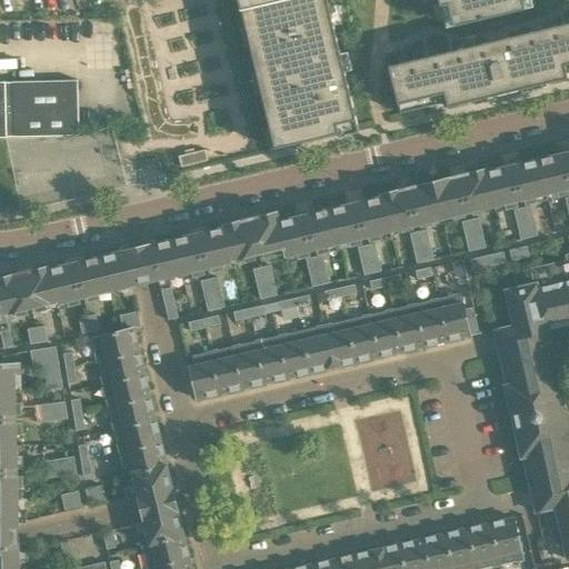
[(568,0),(227,0),(262,150),(275,147),(275,148),(339,133),(339,132),(447,106),(448,107),(475,100),(475,99),(493,95),(495,96),(521,89),(521,88),(541,83),(541,85),(568,78),(568,77),(568,0)]
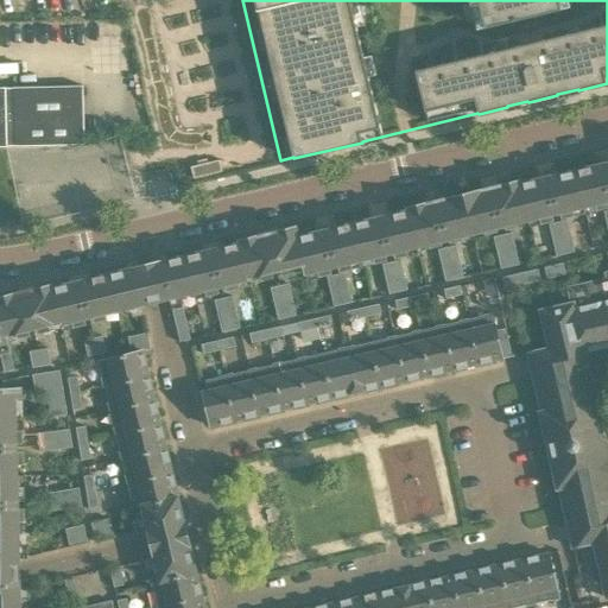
[(82,86),(0,87),(0,146),(7,146),(84,145),(82,86)]
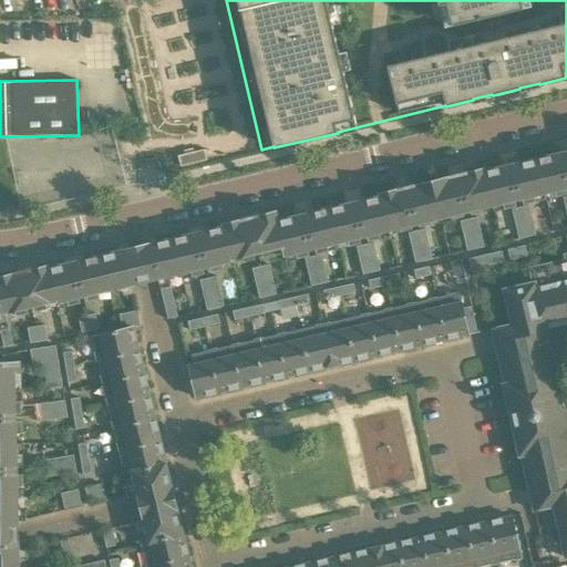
[(205,145),(178,152),(182,163),(207,156),(205,145)]
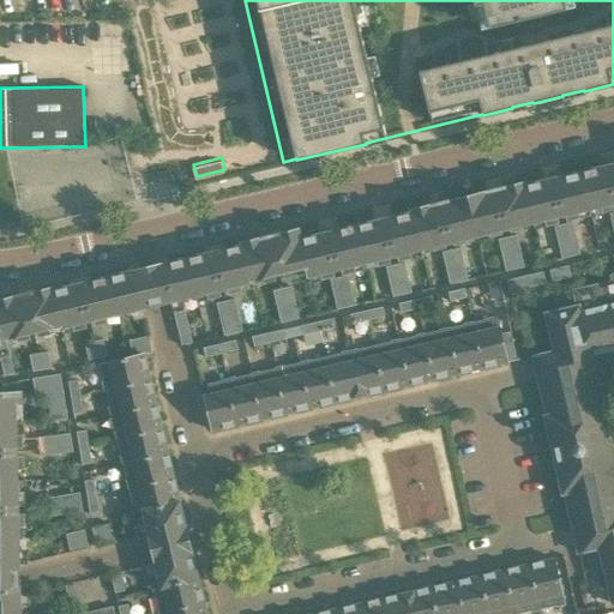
[(612,204),(613,203),(613,193),(607,164),(579,172),(589,209),(601,206),(602,211),(613,209),(612,204)]
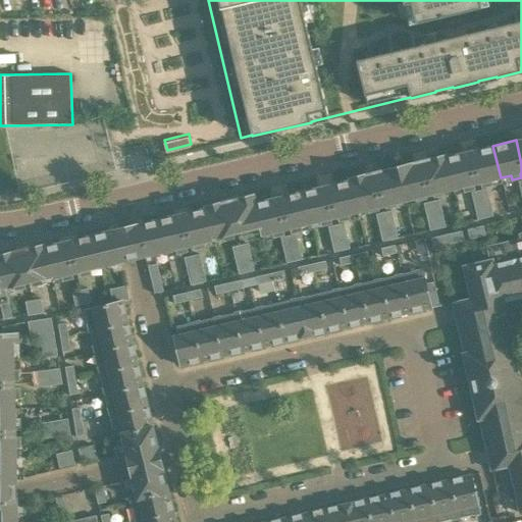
[(490,180),(501,177),(492,146),(469,152),(476,184),(481,183),(482,187),(491,185),(490,180)]
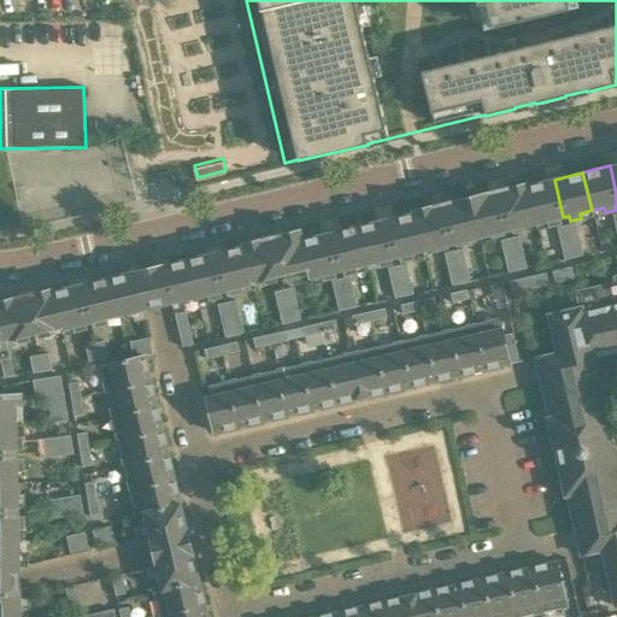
[(554,180),(528,186),(527,186),(535,223),(548,221),(550,225),(559,223),(558,218),(563,217),(554,180)]
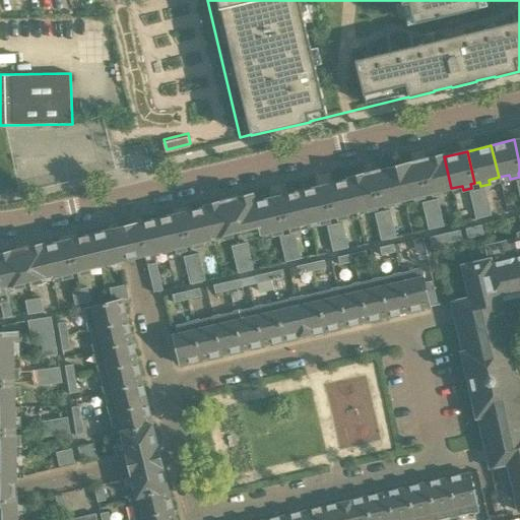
[(451,189),(451,188),(444,156),(445,156),(444,154),(419,160),(427,192),(432,191),(433,195),(441,193),(441,189),(450,187),(451,189)]
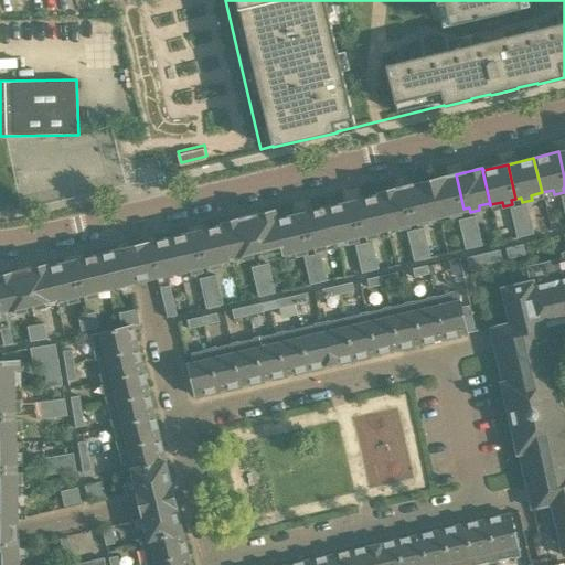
[(456,174),(432,180),(439,214),(449,212),(450,216),(460,214),(459,210),(464,209),(456,174)]
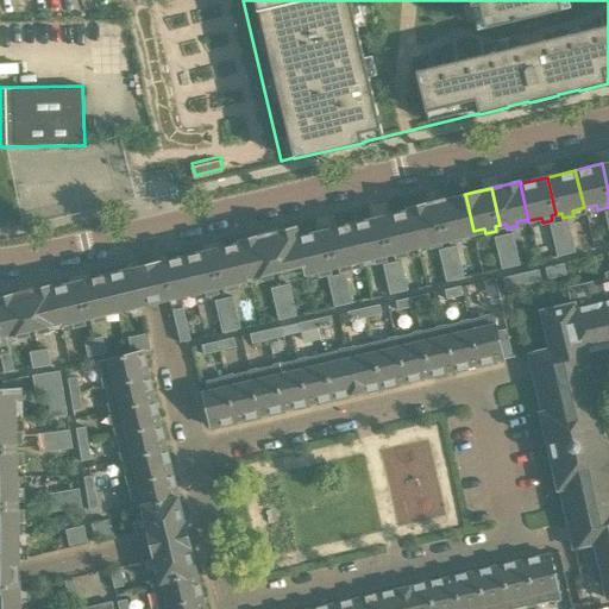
[(465,194),(435,201),(445,238),(450,237),(451,242),(460,239),(460,234),(473,231),(465,194)]
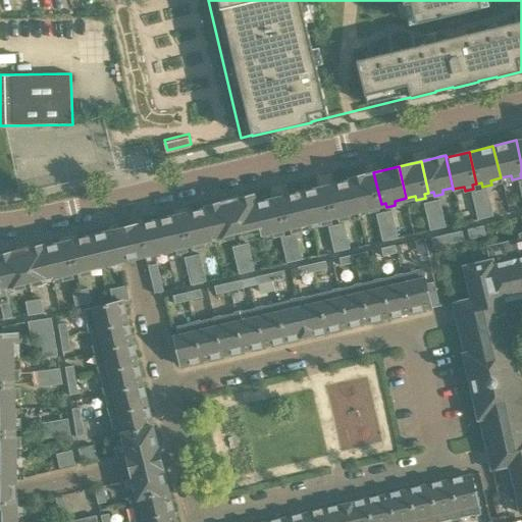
[(373,172),(349,177),(350,179),(357,212),(359,212),(358,210),(368,207),(369,211),(377,209),(376,205),(381,204),(373,172)]
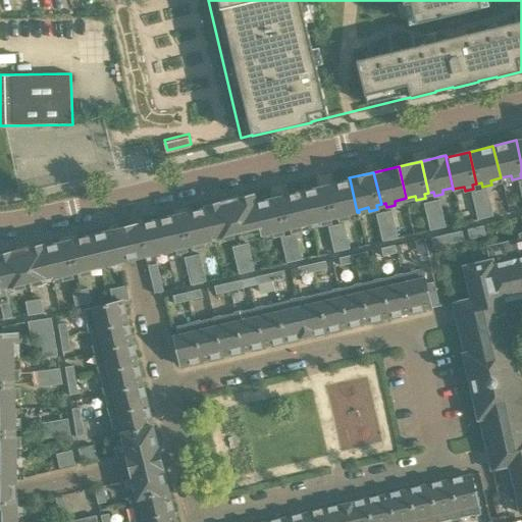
[(350,179),(326,186),(334,217),(338,216),(338,220),(348,218),(348,214),(357,212),(350,179)]
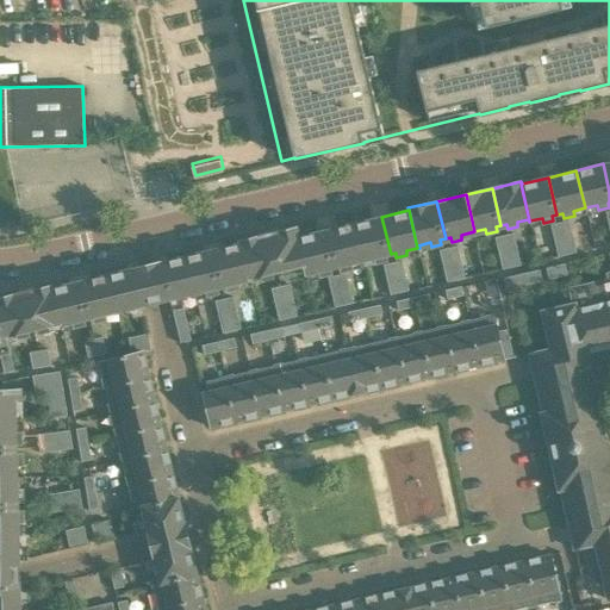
[(381,217),(354,223),(362,261),(374,259),(375,262),(386,260),(385,255),(391,254),(381,217)]
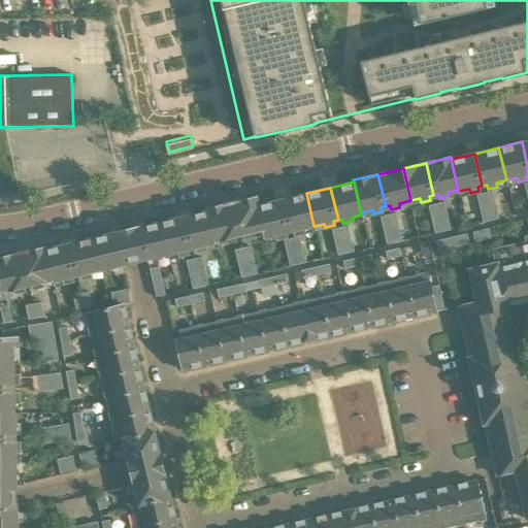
[(491,220),(498,219),(492,191),(484,192),(491,220)]
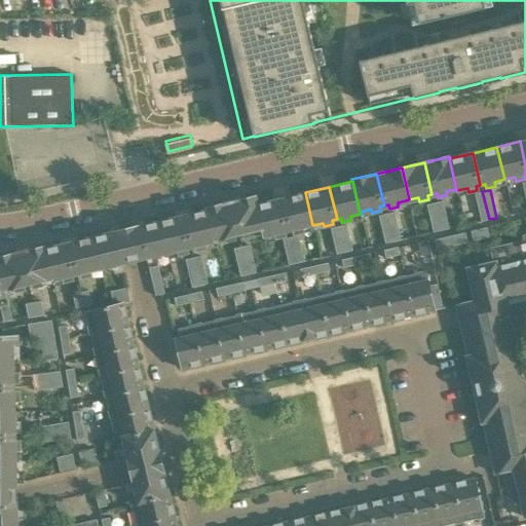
[(489,219),(482,191),(475,193),(481,221),(489,219)]
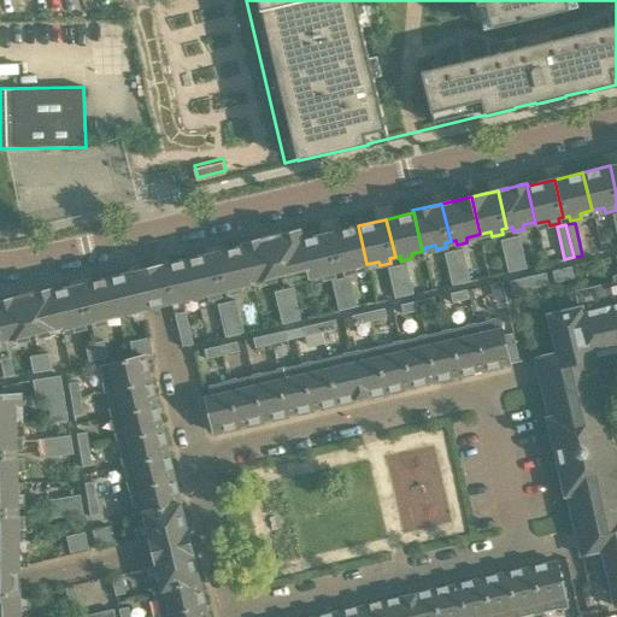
[(358,225),(330,233),(338,271),(344,270),(345,275),(356,271),(354,266),(366,264),(358,225)]
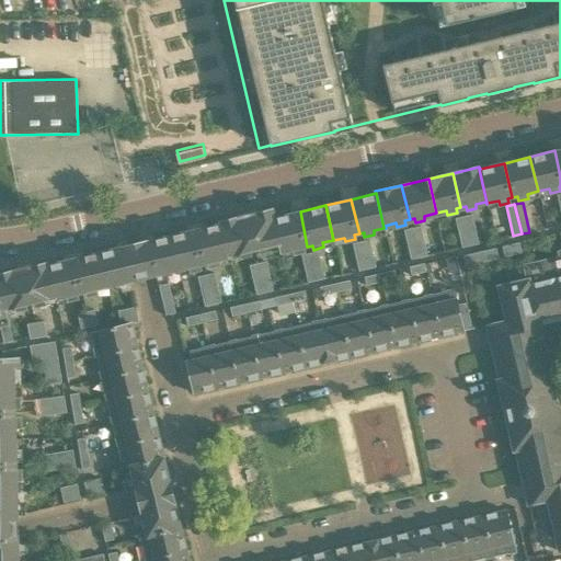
[(273,208),(247,215),(254,250),(259,249),(260,253),(270,251),(268,247),(279,244),(282,252),(283,252),(275,217),(274,217),(273,208)]
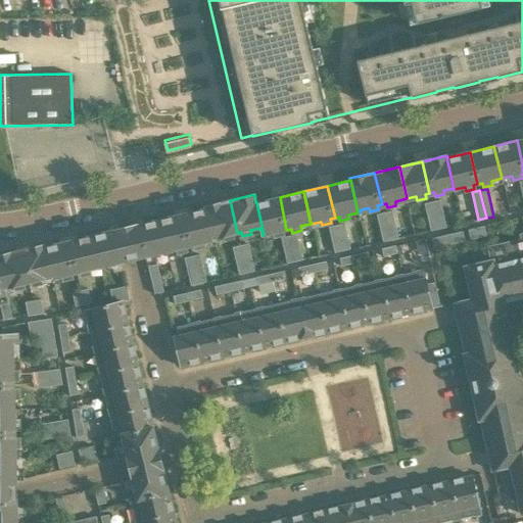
[(280,197),(256,202),(264,235),(274,233),(274,237),(283,234),(282,231),(286,230),(280,197)]
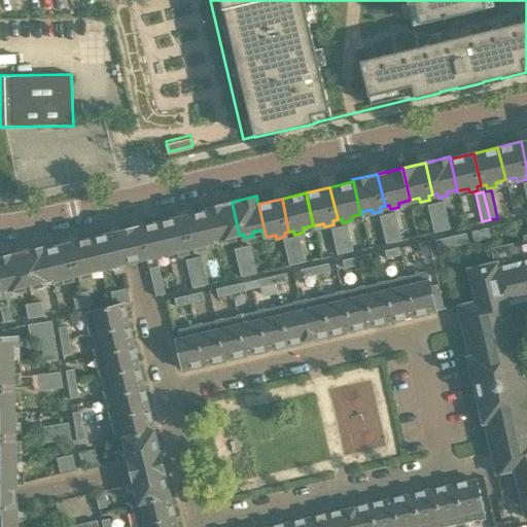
[(442,231),(449,229),(443,201),(434,203),(442,231)]
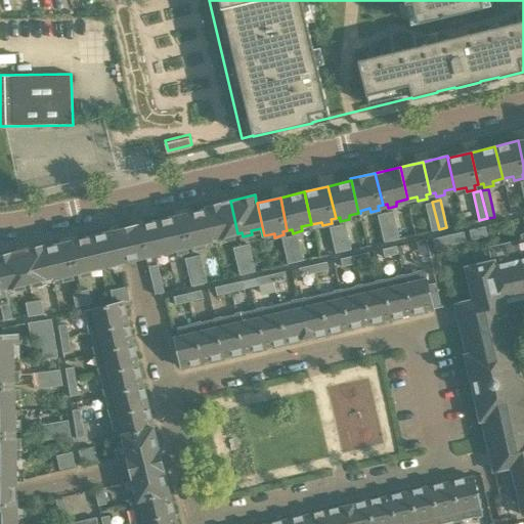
[(230,201),(207,207),(214,241),(215,241),(214,238),(224,236),(225,241),(234,238),(233,234),(237,233),(230,201)]
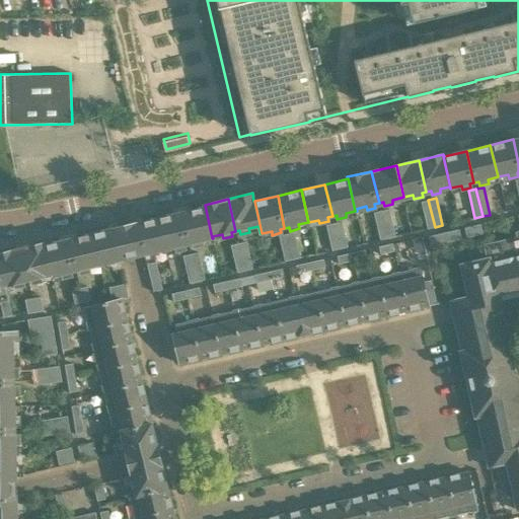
[(435,227),(428,200),(421,202),(427,229),(435,227)]
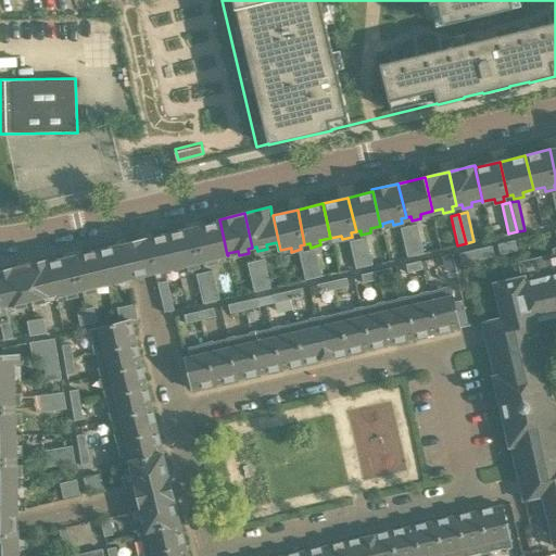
[(219,222),(194,227),(202,262),(206,261),(207,265),(217,263),(216,258),(227,255),(219,219),(218,219),(219,222)]
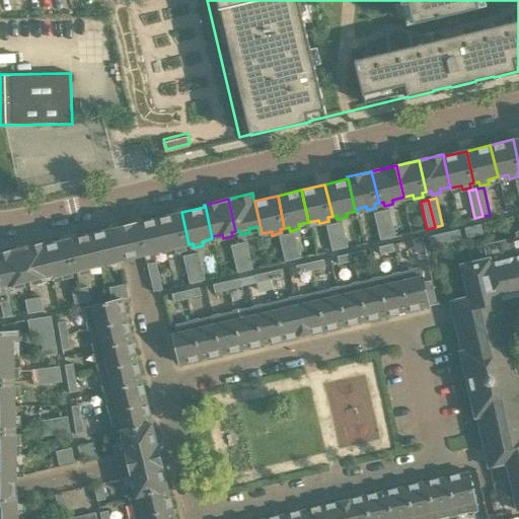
[(387,238),(395,236),(388,209),(381,211),(387,238)]
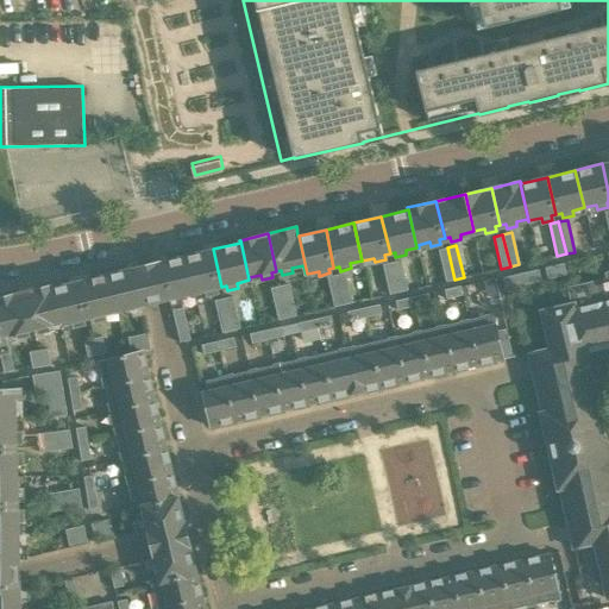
[(454,280),(447,248),(438,250),(445,282),(454,280)]
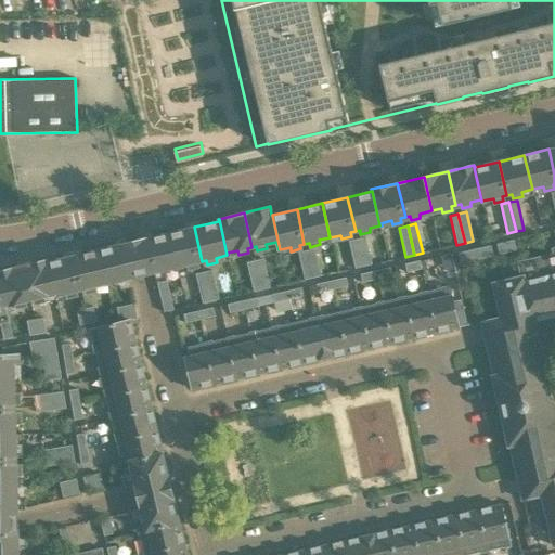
[(194,227),(168,233),(176,267),(188,265),(189,269),(197,267),(196,262),(202,261),(194,227)]
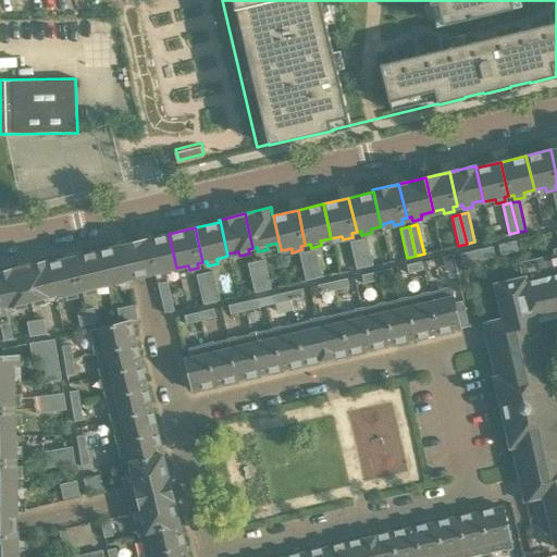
[(140,240),(133,243),(141,276),(148,275),(149,274),(155,273),(157,281),(165,279),(163,271),(176,268),(169,234),(150,238),(140,240)]
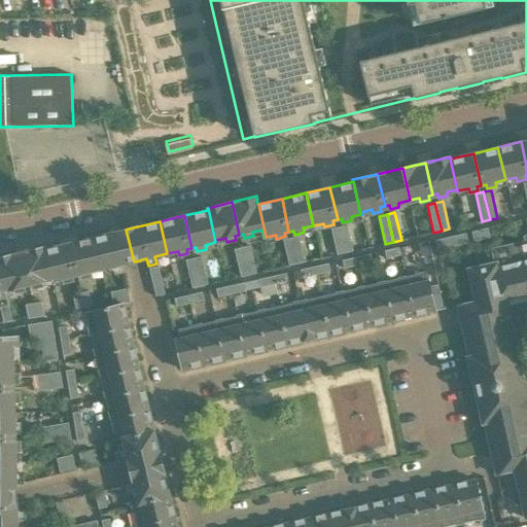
[(345,252),(352,251),(346,224),(339,226),(345,252)]
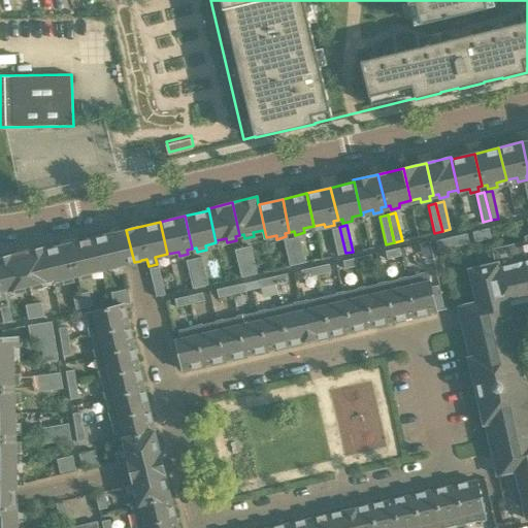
[(345,253),(339,227),(331,229),(337,255),(345,253)]
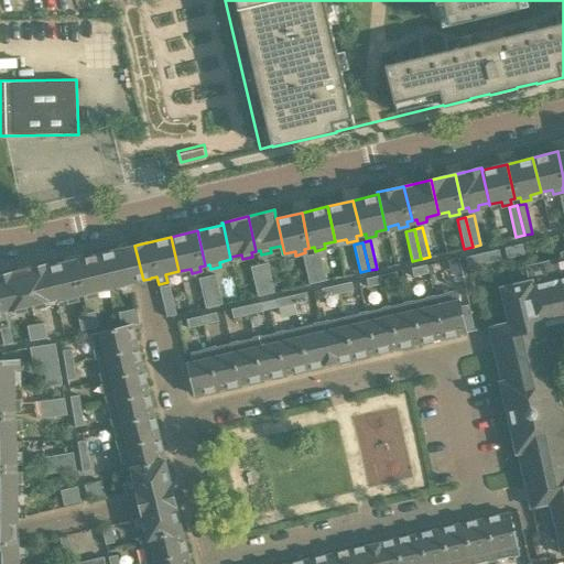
[(512,246),(516,256),(523,255),(521,243),(512,246)]
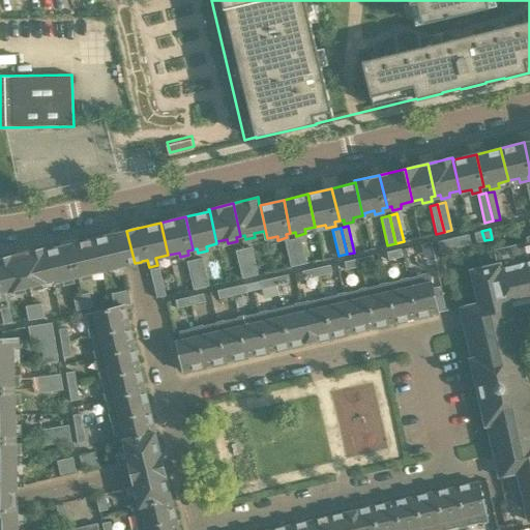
[(111,235),(93,239),(100,271),(114,268),(116,275),(124,273),(122,266),(127,265),(128,265),(135,263),(126,231),(121,232),(119,233),(111,235)]
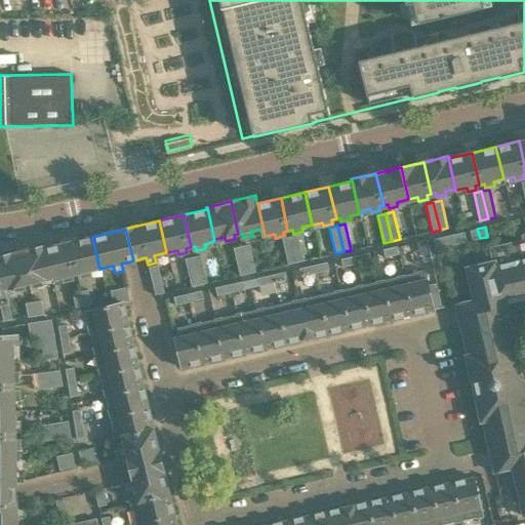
[(472,240),(480,238),(477,229),(470,231),(472,240)]
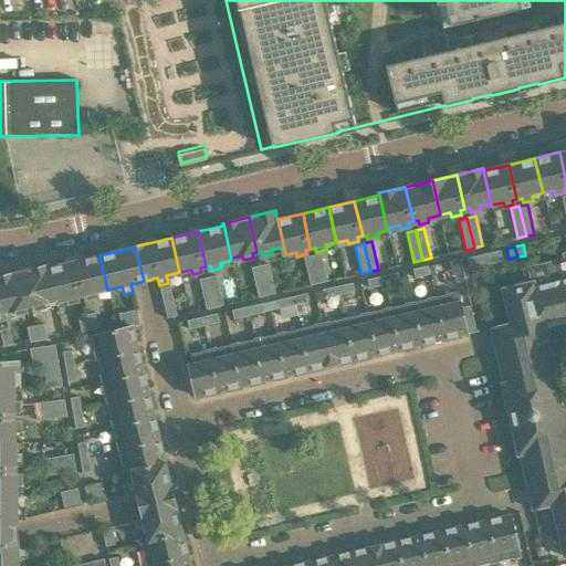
[(491,252),(494,262),(502,261),(500,250),(491,252)]
